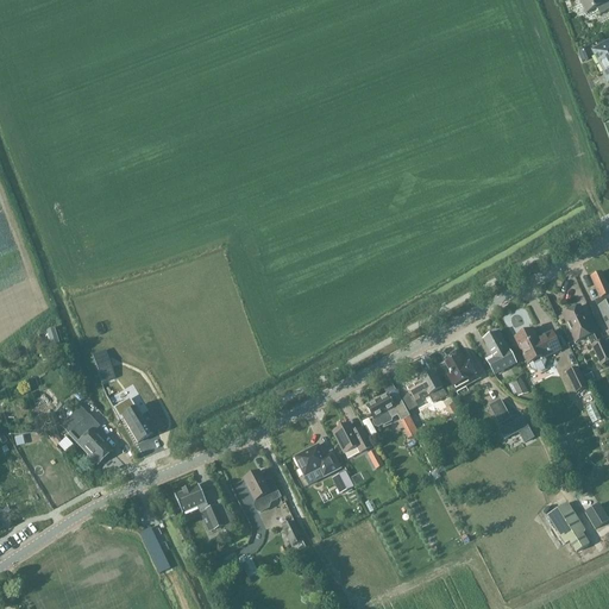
[(608,0),(579,0),(586,13),(596,7),(600,16),(608,10),(608,0)]
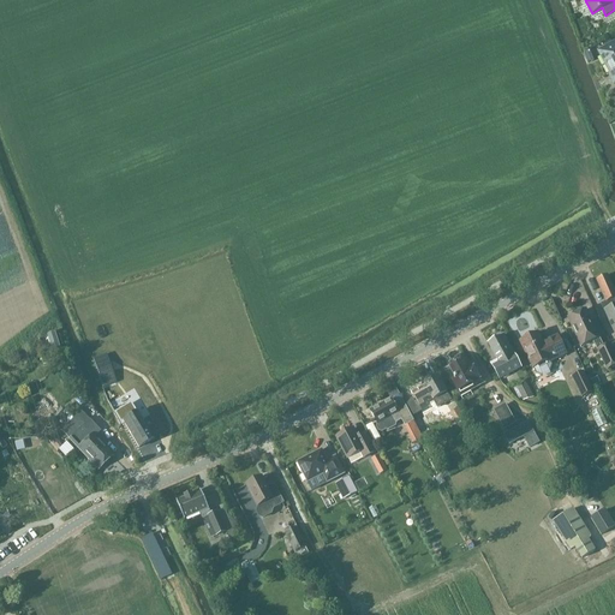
[(614,43),(599,53),(611,76),(614,75),(614,77),(614,43)]
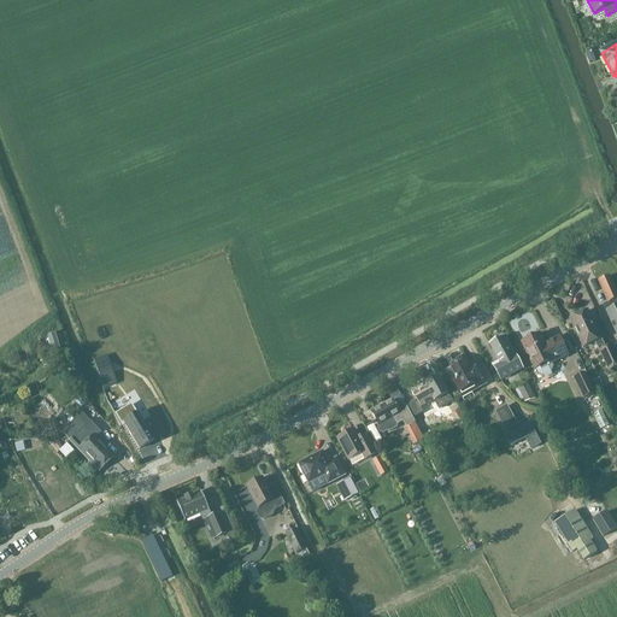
[(616,293),(609,276),(598,281),(607,303),(603,305),(616,335),(616,293)]
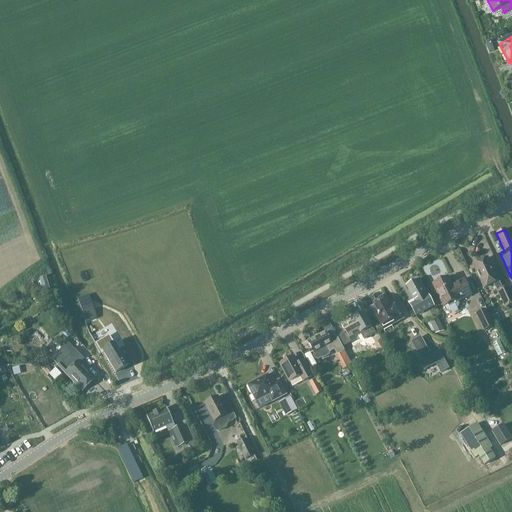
[(488,257),(472,265),(484,288),(494,284),(505,308),(511,304),(511,294),(508,286),(503,289),(488,257)]
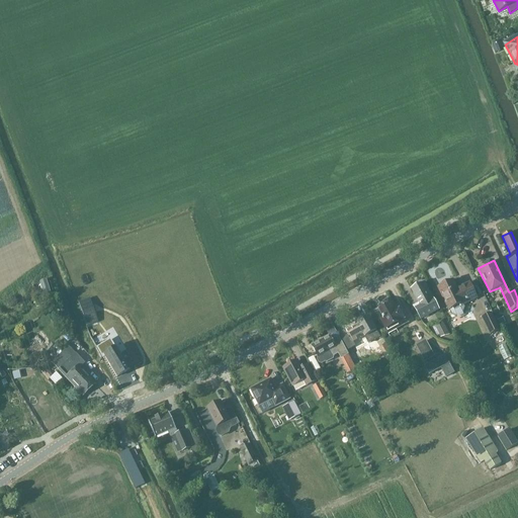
[(47,280),(39,282),(46,299),(53,297),(47,280)]
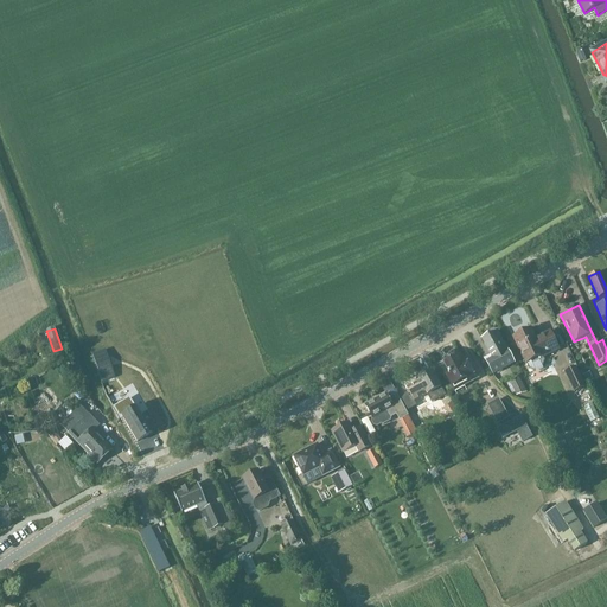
[(531,328),(512,337),(525,364),(526,365),(528,365),(530,370),(534,371),(542,366),(544,362),(543,358),(558,350),(550,331),(536,338),(531,328)]
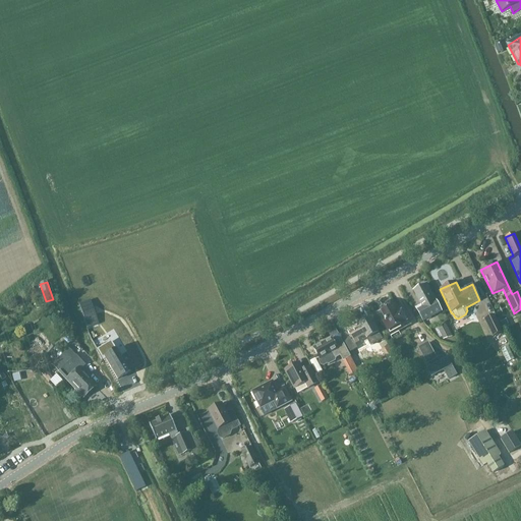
[(442,312),(426,284),(413,291),(421,305),(416,308),(422,322),(442,312)]
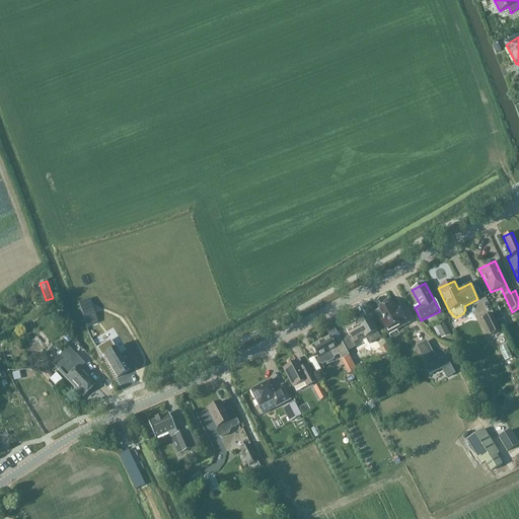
[(383,301),(382,305),(383,308),(379,310),(383,317),(380,319),(388,332),(408,321),(398,304),(394,306),(392,303),(393,303),(391,299),(387,298),(383,301)]
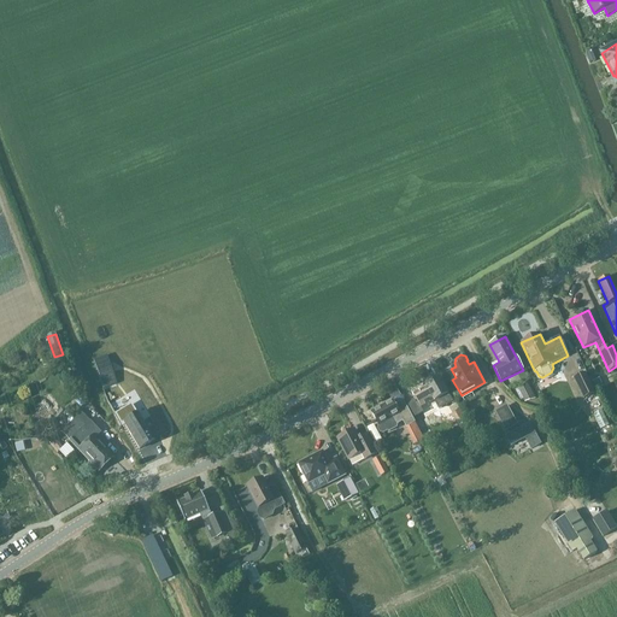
[(101,383),(115,378),(107,357),(93,362),(101,383)]
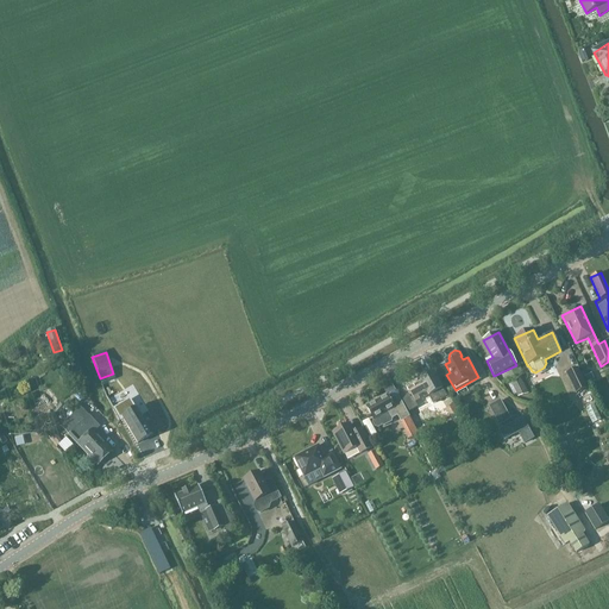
[(578,370),(566,375),(576,395),(588,389),(578,370)]
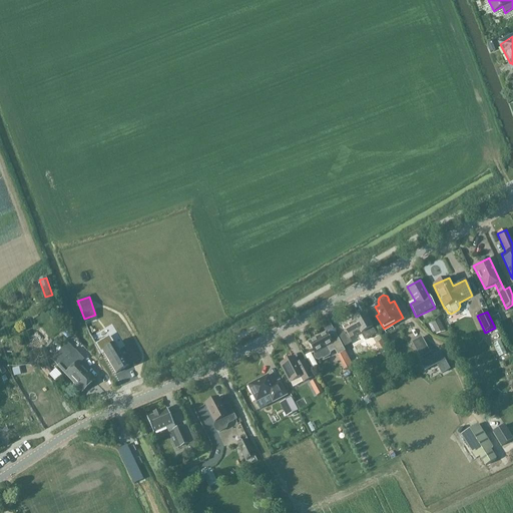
[(375,341),(379,339),(365,314),(354,320),(369,348),(377,344),(375,341)]
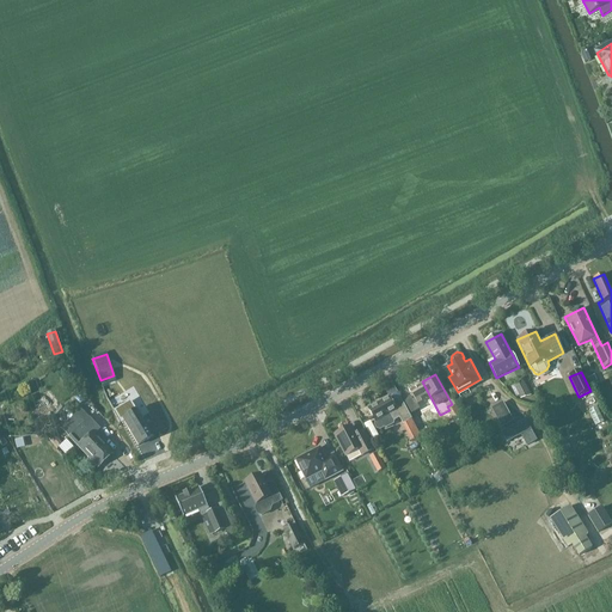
[(531,395),(524,380),(513,385),(520,399),(531,395)]
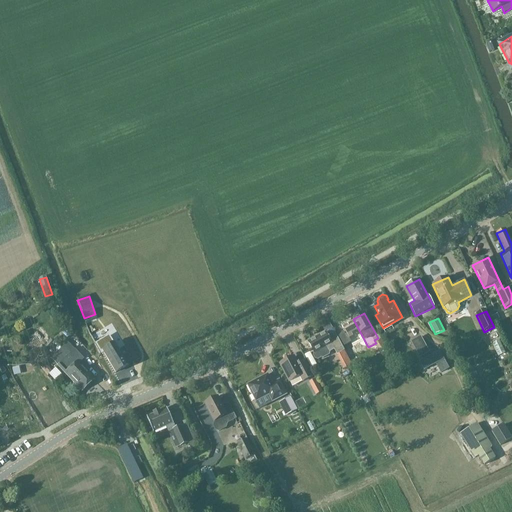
[(344,331),(338,335),(344,346),(351,343),(344,331)]
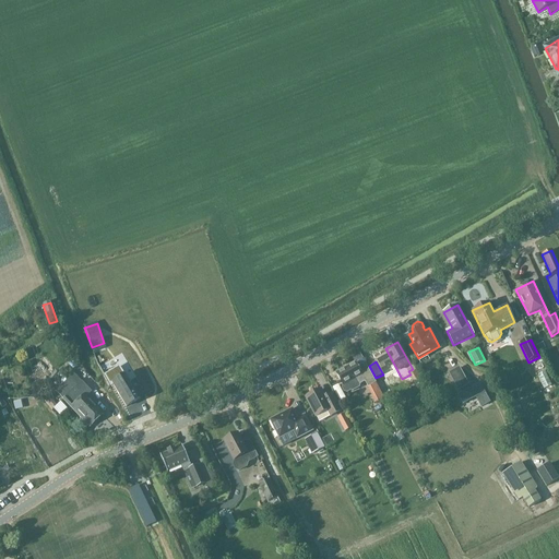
[(376,383),(371,376),(366,364),(357,368),(354,363),(336,373),(343,387),(342,389),(344,392),(347,393),(352,391),(353,391),(359,388),(359,385),(365,382),(368,388),(376,383)]
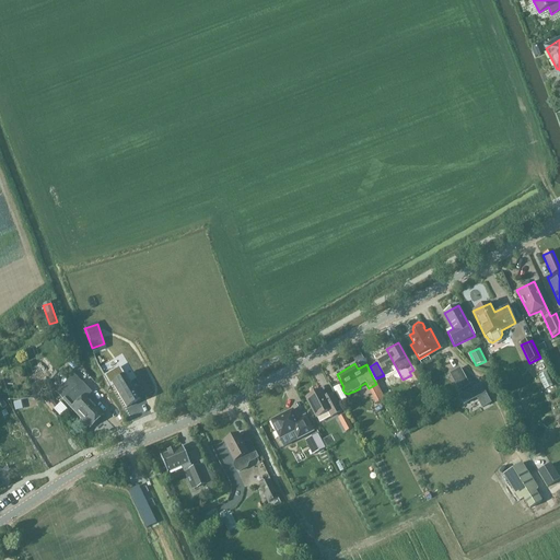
[(124,376),(118,368),(104,376),(111,387),(113,386),(126,408),(139,400),(125,376),(124,376)]
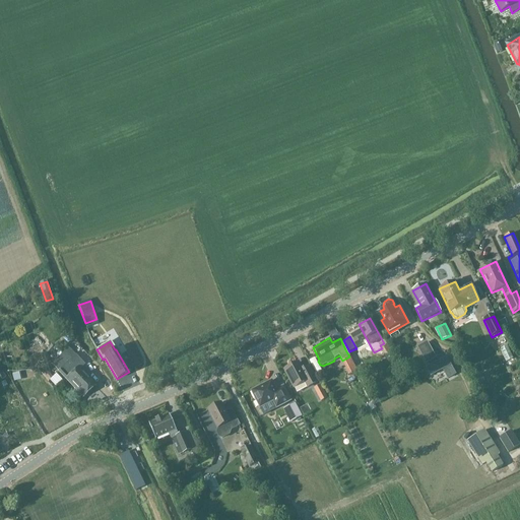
[(417,347),(427,364),(436,358),(427,341),(417,347)]
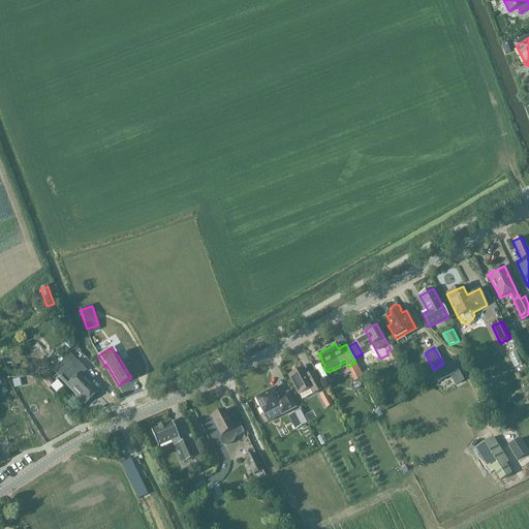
[(69,354),(52,370),(59,378),(59,377),(85,405),(97,393),(82,376),(87,372),(69,354)]
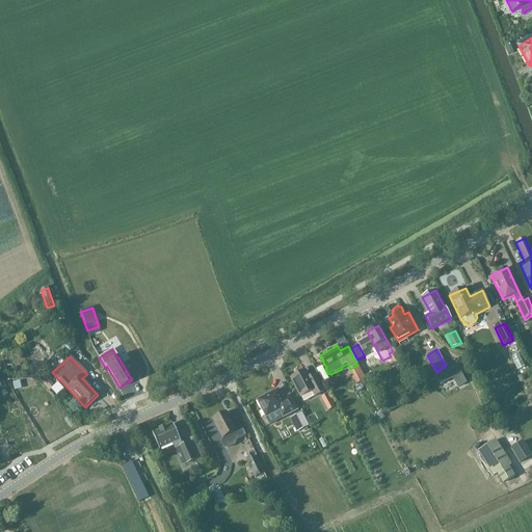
[(456,365),(435,376),(441,384),(453,377),(458,388),(466,382),(456,365)]
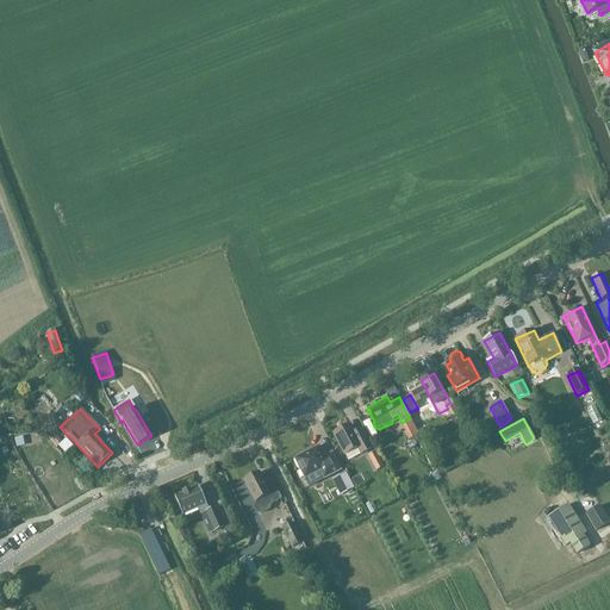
[(368,421),(362,423),(371,439),(377,435),(368,421)]
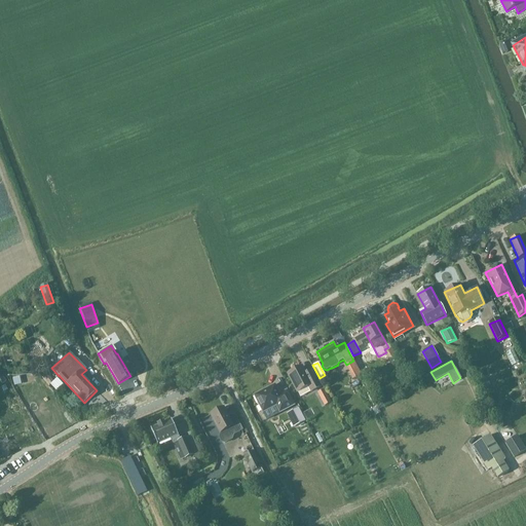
[(312,370),(306,374),(302,367),(289,374),(298,392),(309,386),(312,391),(321,387),(312,370)]
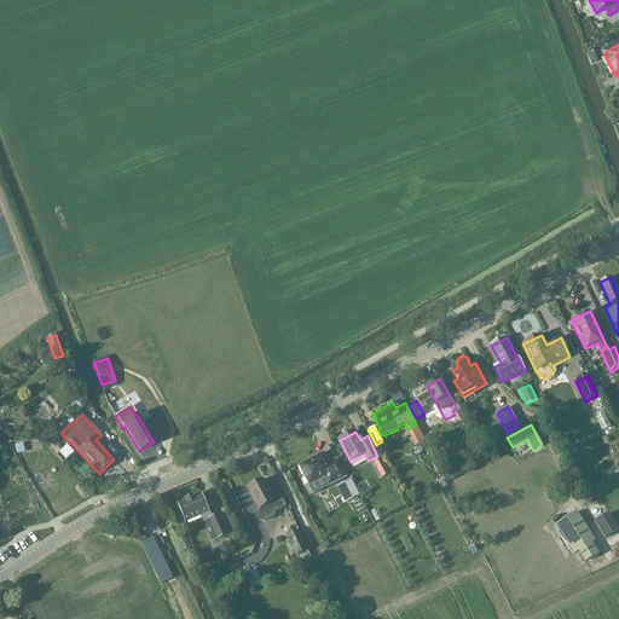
[(47,443),(57,453),(63,449),(52,438),(47,443)]
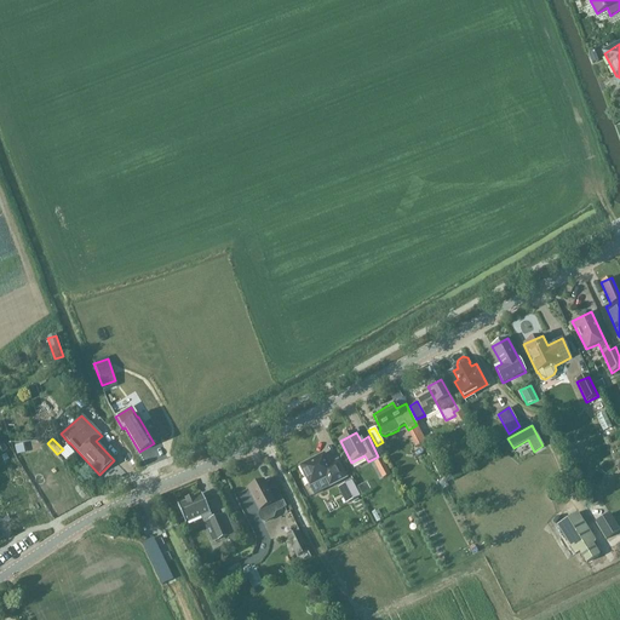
[(23,445),(15,446),(17,455),(24,453),(23,445)]
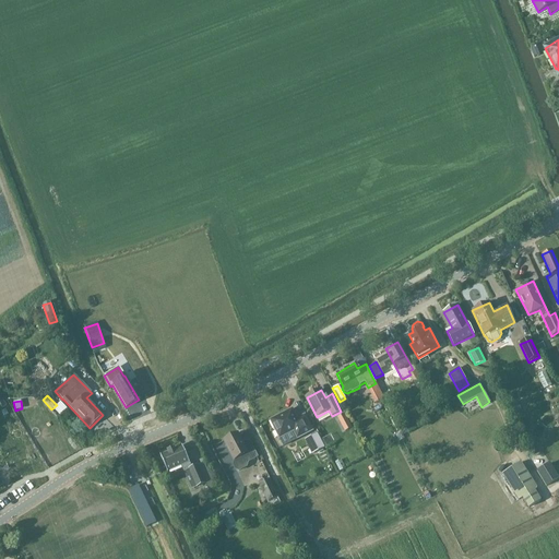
[(516,402),(510,405),(515,415),(521,412),(516,402)]
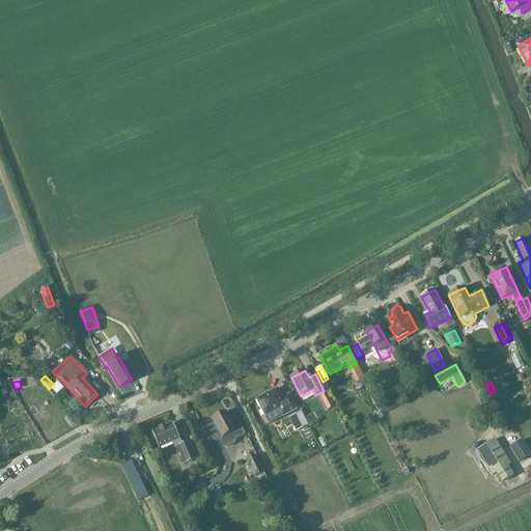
[(260,397),(256,399),(266,416),(269,423),(282,417),(297,409),(288,394),(281,398),(277,389),(260,397)]
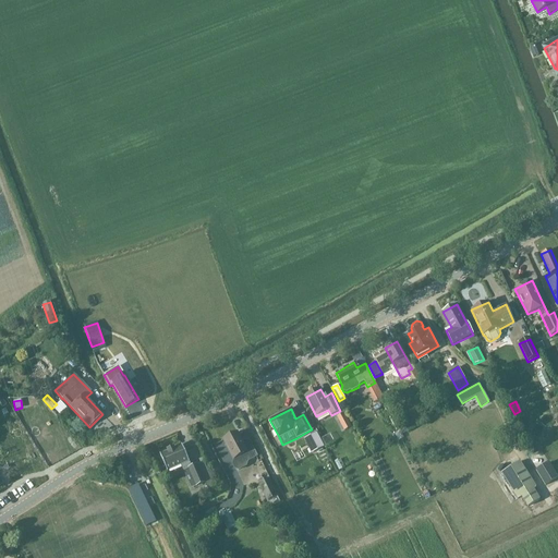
[(313,443),(317,451),(324,448),(315,432),(303,437),(307,446),(313,443)]
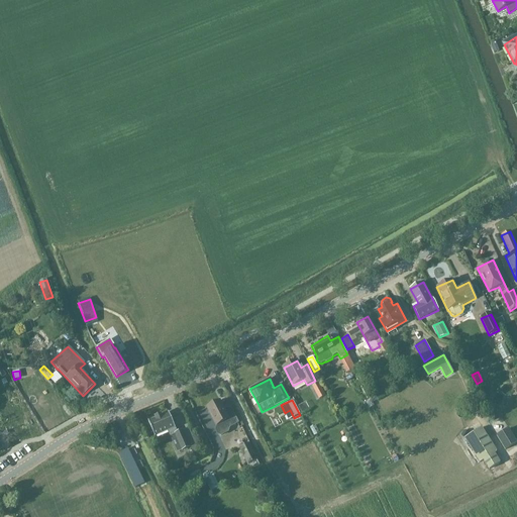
[(228,432),(229,427),(238,423),(231,410),(226,413),(220,401),(207,408),(216,426),(215,430),(217,434),(221,435),(228,432)]
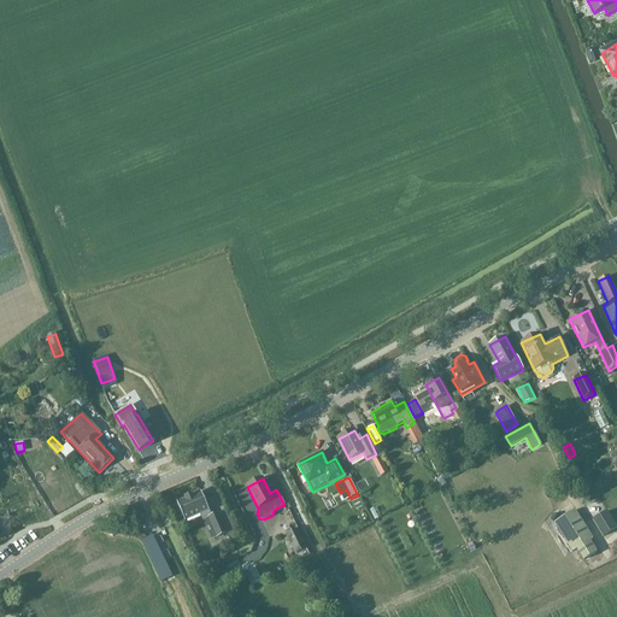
[(184,499),(176,503),(184,522),(200,515),(203,521),(209,518),(216,538),(227,534),(230,542),(238,539),(229,521),(223,523),(218,512),(211,516),(201,492),(193,495),(192,494),(183,498),(184,499)]
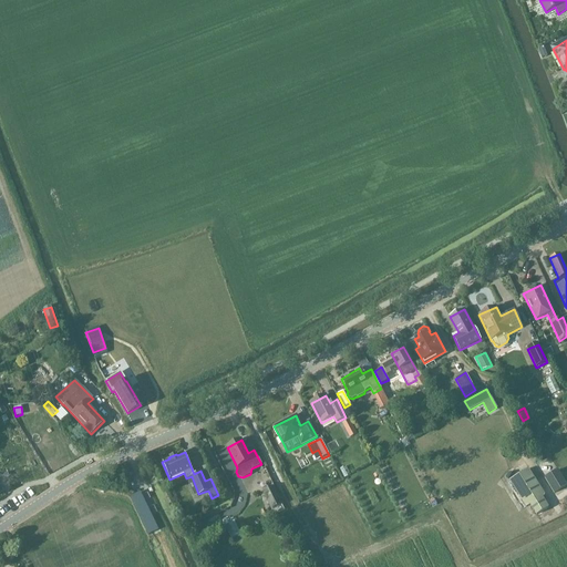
[(508,481),(525,507),(529,505),(536,515),(548,507),(542,497),(545,495),(528,468),(508,481)]
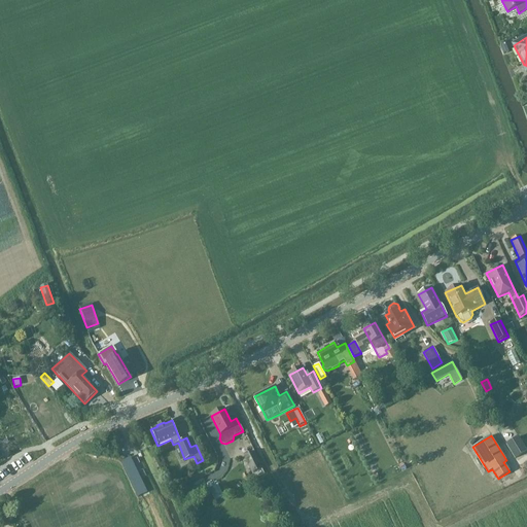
[(526,450),(519,436),(505,445),(515,459),(526,451),(526,450)]
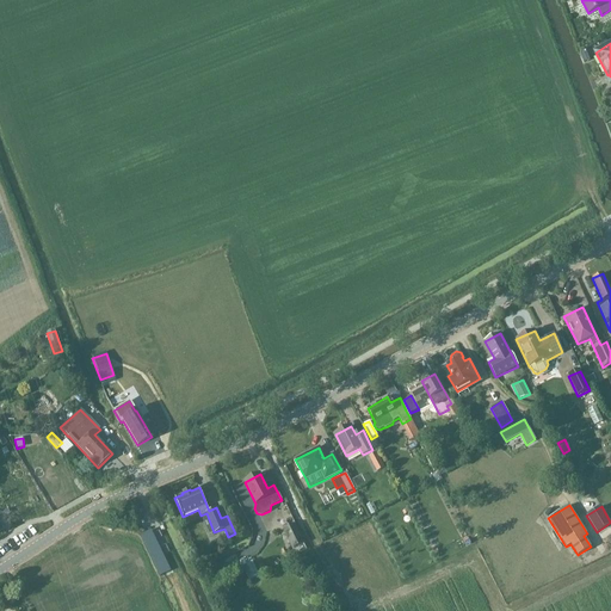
[(283,530),(292,549),(304,543),(295,524),(283,530)]
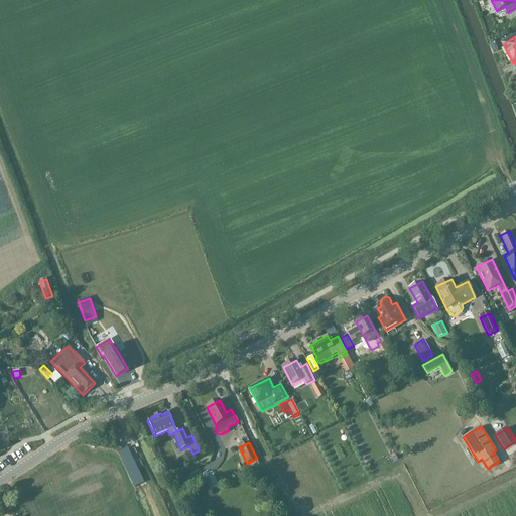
[(127,448),(118,453),(134,487),(144,483),(127,448)]
